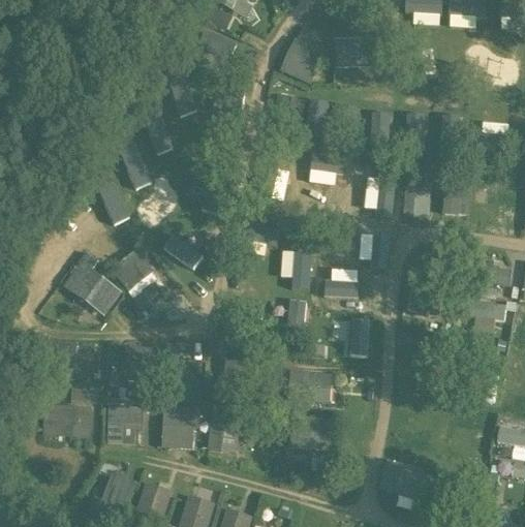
[(446,33),(446,55),(472,56),(473,34),(446,33)]
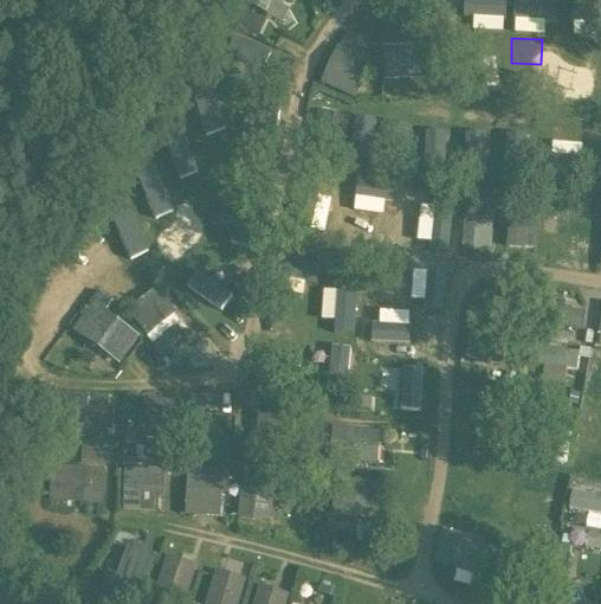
[(354,63),(359,50),(342,43),(327,81),(357,94),(368,68),(354,63)]
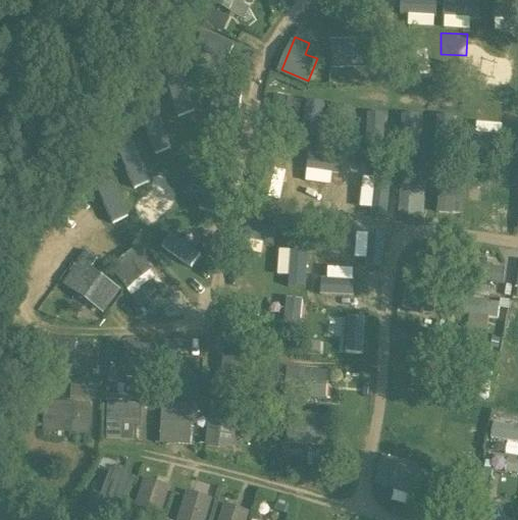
[(332,67),(369,66),(368,37),(332,37),(332,67)]
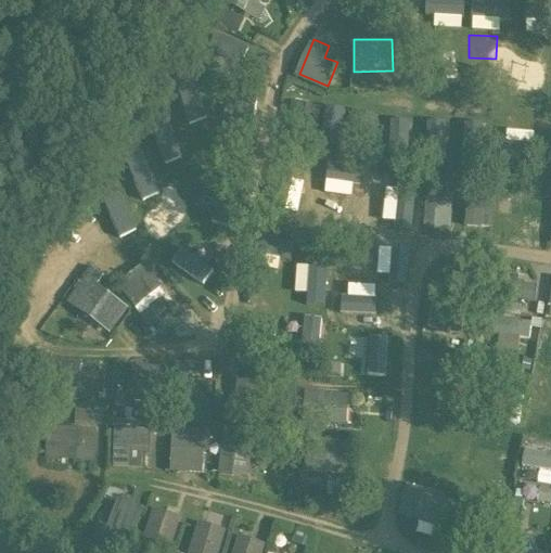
[(181,141),(175,157),(208,169),(215,153),(181,141)]
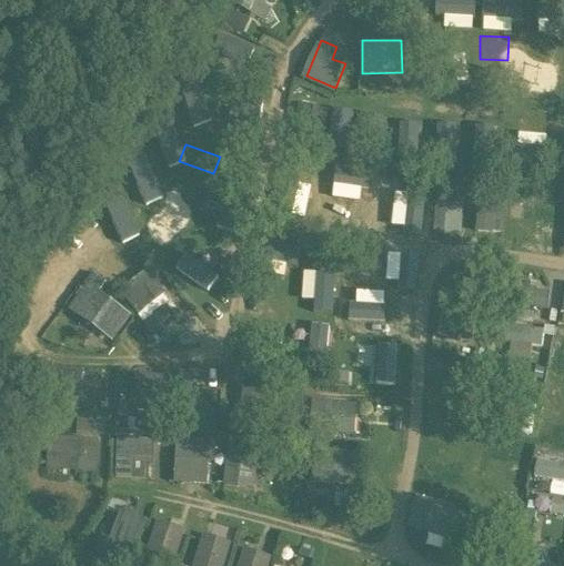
[(221,226),(228,208),(195,195),(189,214),(221,226)]
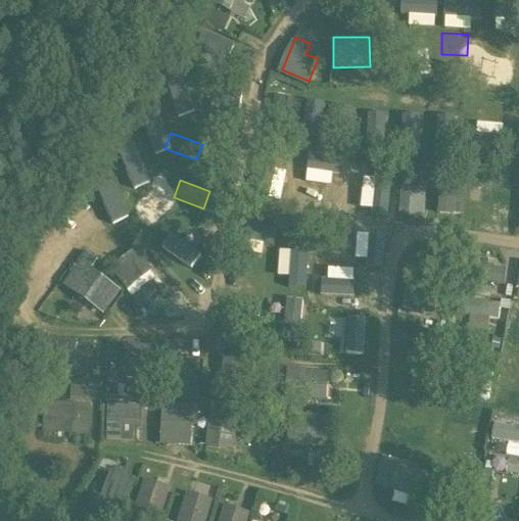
[(317,223),(318,180),(295,180),(295,222),(317,223)]
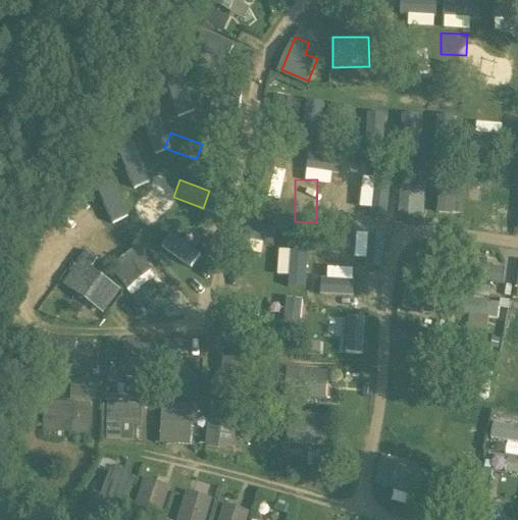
[(517,184),(504,184),(503,214),(517,214),(517,184)]
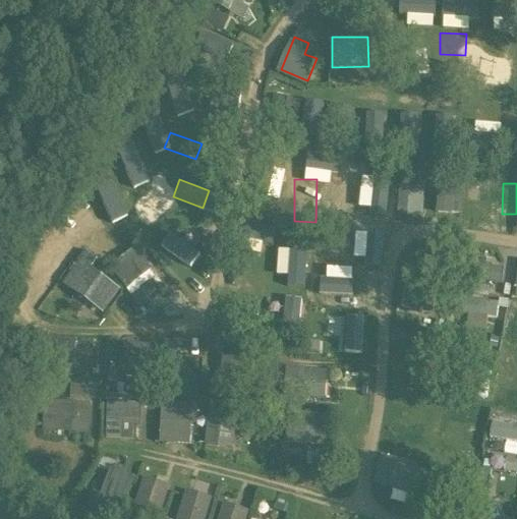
[(401,212),(424,213),(424,186),(401,186),(401,212)]
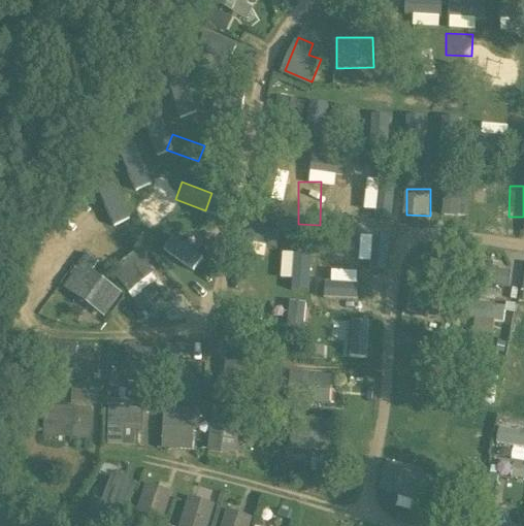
[(328,239),(361,239),(361,210),(328,209),(328,239)]
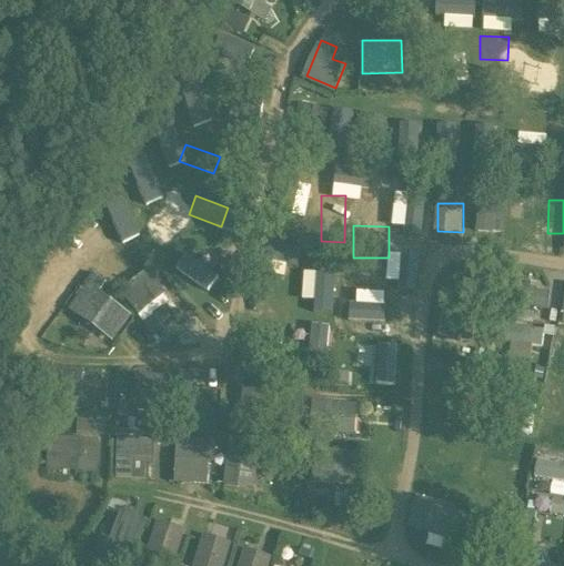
[(118,283),(147,256),(133,243),(104,270),(118,283)]
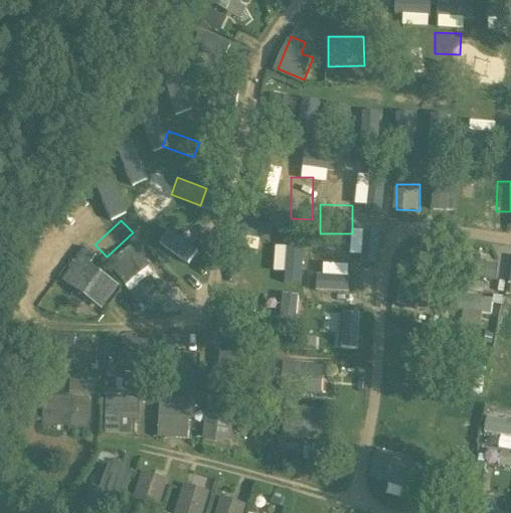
[(189,262),(199,247),(169,226),(159,240),(189,262)]
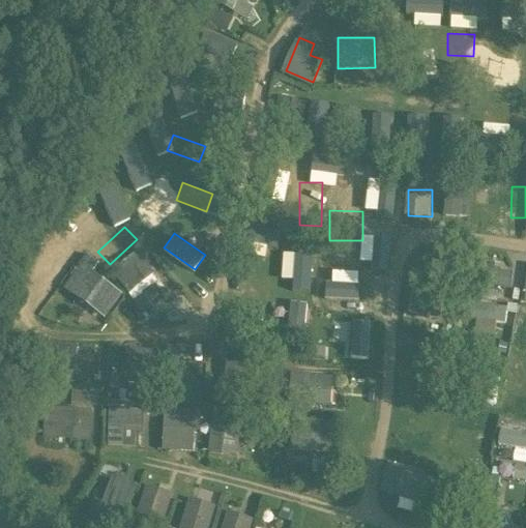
[(437,269),(438,241),(427,241),(426,269),(437,269)]
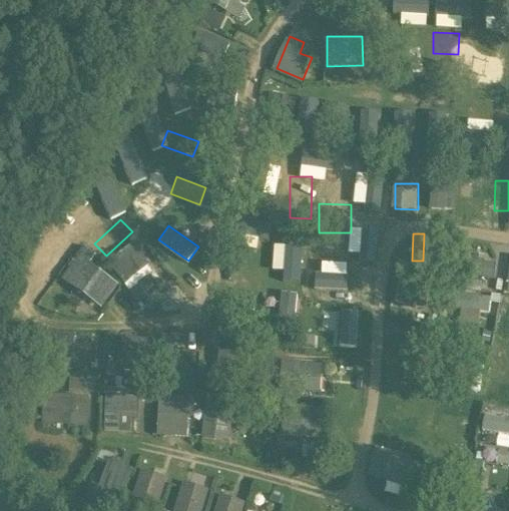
[(422,260),(429,262),(435,238),(428,237),(422,260)]
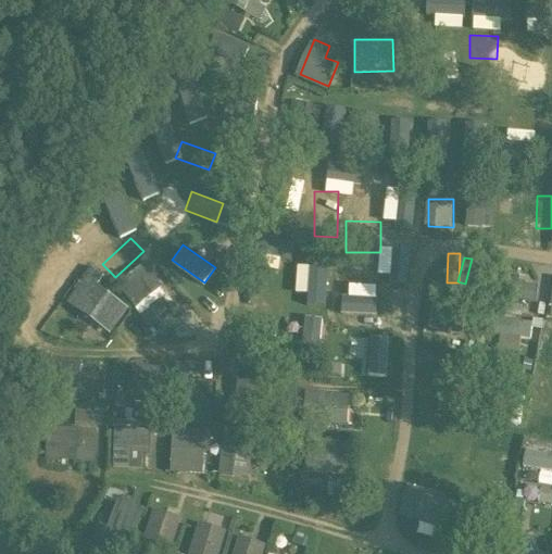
[(161,317),(151,304),(168,291),(146,261),(117,282),(150,326),(161,317)]
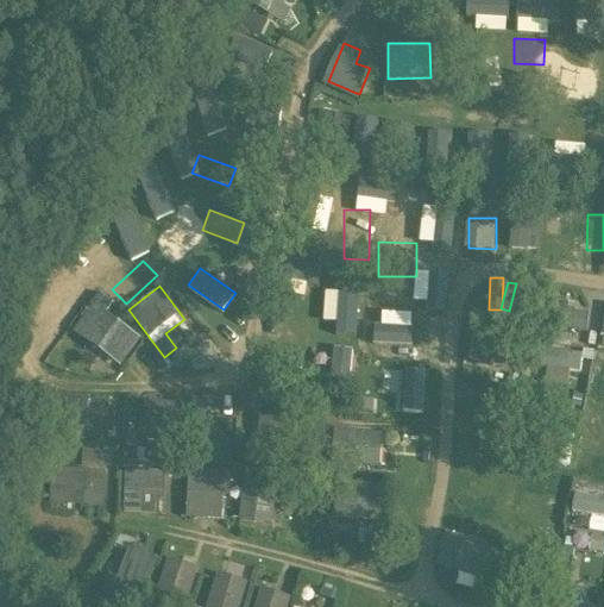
[(107,310),(113,302),(98,291),(70,326),(120,364),(142,336),(107,310)]
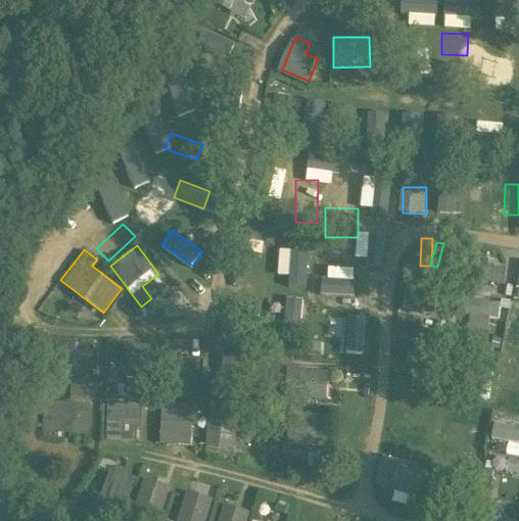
[(317,296),(333,297),(334,288),(350,290),(354,262),(321,258),(317,296)]
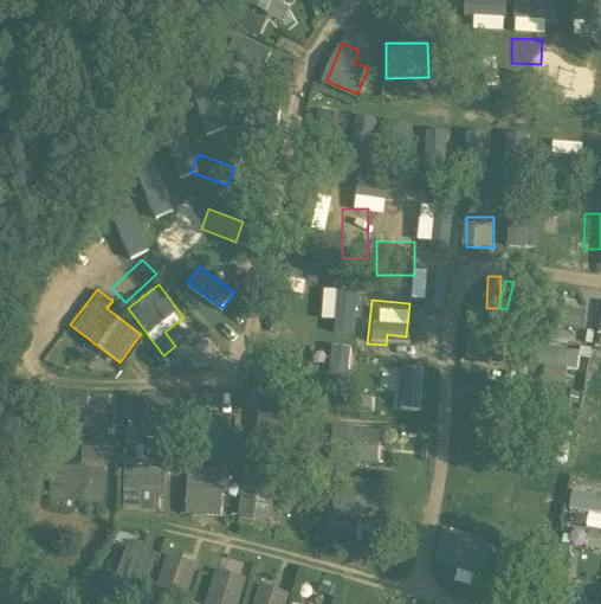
[(467,358),(490,362),(498,325),(475,320),(467,358)]
